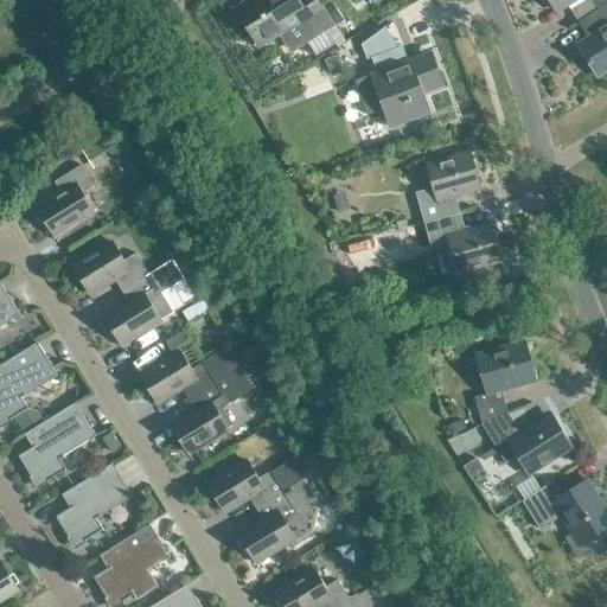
[(259,45),(281,31),(289,45),(295,46),(306,39),(306,40),(331,25),(314,0),(249,0),(236,8),(259,45)]
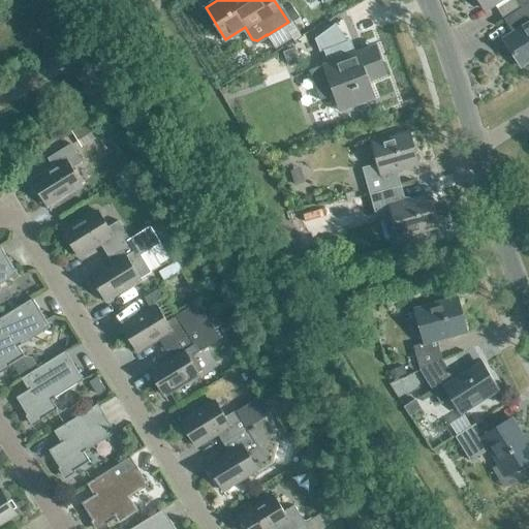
[(518,0),(523,7),(528,2),(528,0),(478,0),(485,9),(498,0),(518,0)]
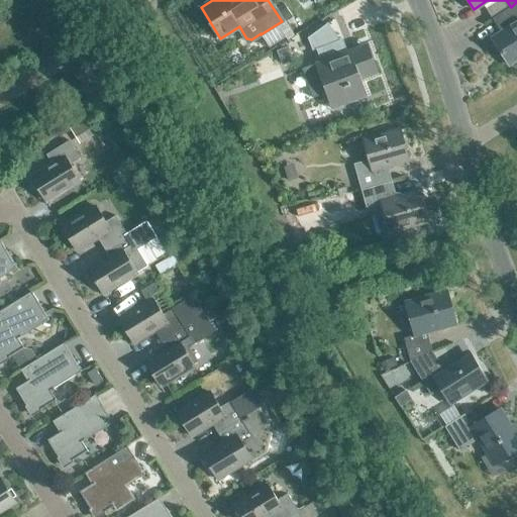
[(516,2),(511,7),(502,12),(510,25),(492,37),(509,66),(516,60),(516,2)]
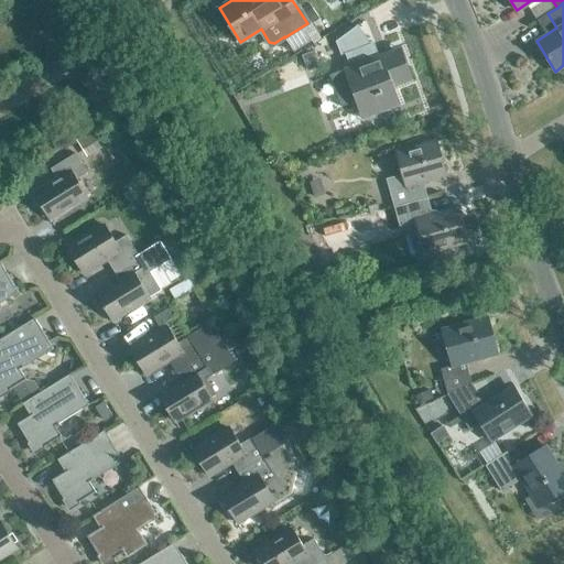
[(308,4),(301,9),(310,23),(317,18),(308,4)]
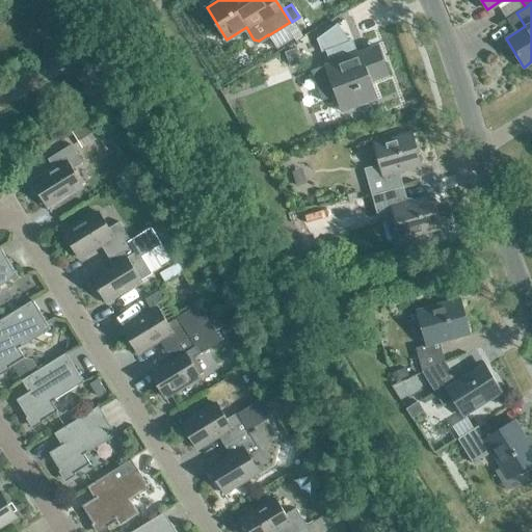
[(371,81),(381,78),(376,62),(370,64),(365,50),(356,53),(351,38),(345,42),(341,30),(317,40),(322,52),(328,49),(334,62),(324,65),(336,96),(342,94),(348,109),(377,99),(371,81)]
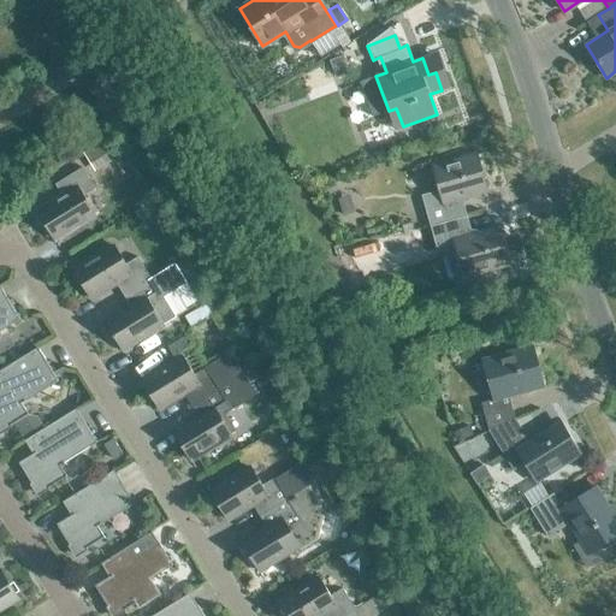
[(341,57),(329,61),(335,78),(347,73),(341,57)]
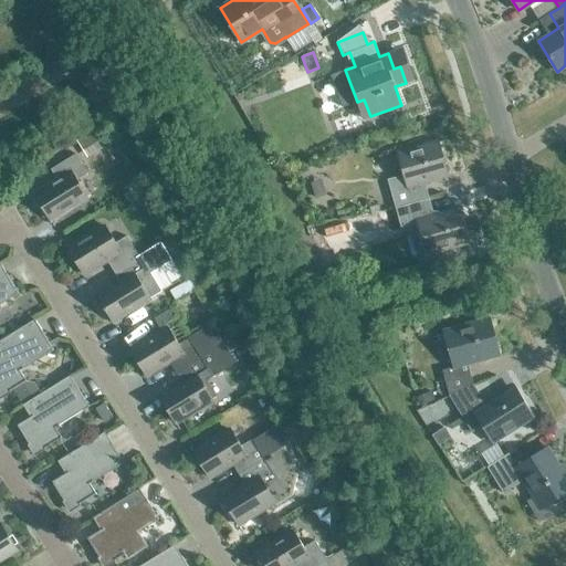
[(396,208),(426,199),(421,182),(447,175),(437,140),(398,152),(405,175),(388,179),(396,208)]
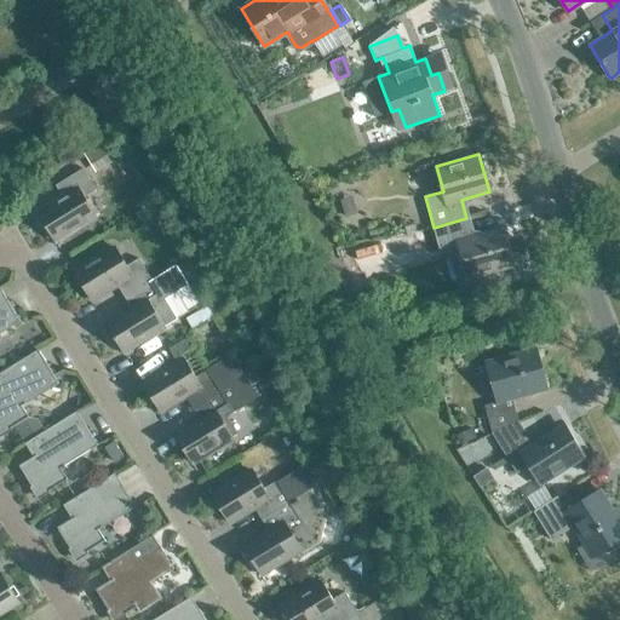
[(53,240),(95,214),(84,197),(96,190),(84,168),(56,185),(63,197),(38,213),(53,240)]
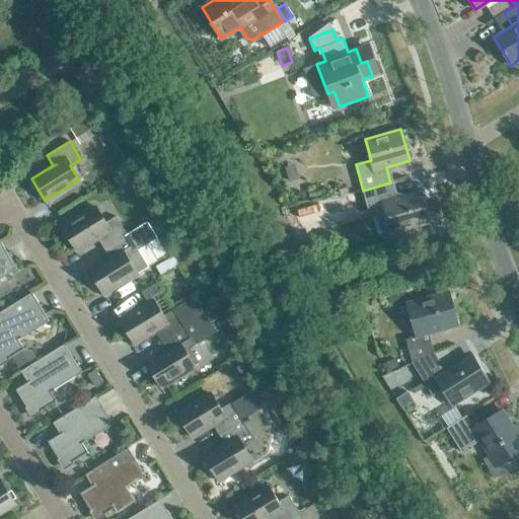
[(390,182),(363,191),(368,208),(383,204),(391,233),(427,223),(418,192),(395,199),(390,182)]
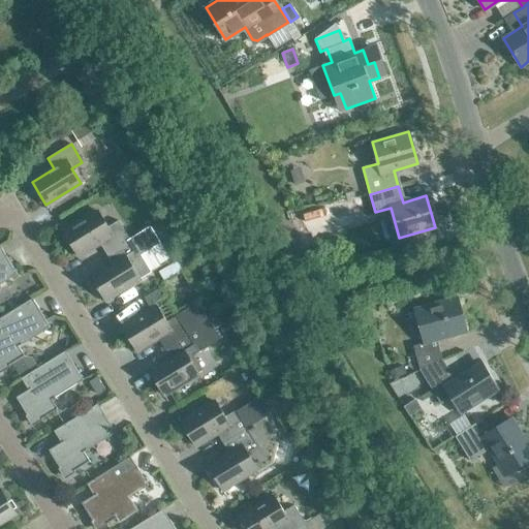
[(98,212),(63,234),(78,255),(99,243),(105,253),(129,239),(118,220),(107,226),(98,212)]
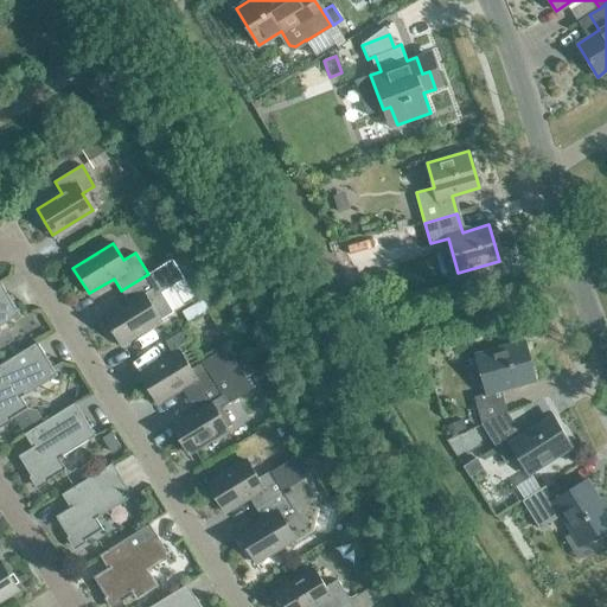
[(129,302),(104,318),(120,344),(160,319),(159,317),(171,310),(161,294),(159,291),(183,276),(172,259),(148,274),(121,291),(129,302)]
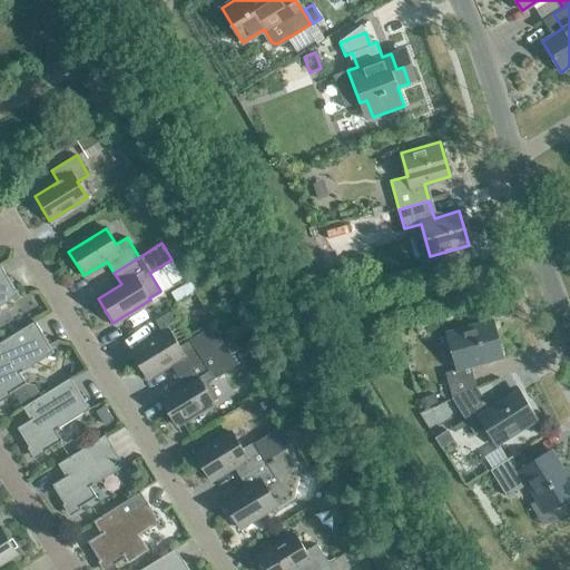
[(0,306),(19,295),(0,264),(0,306)]
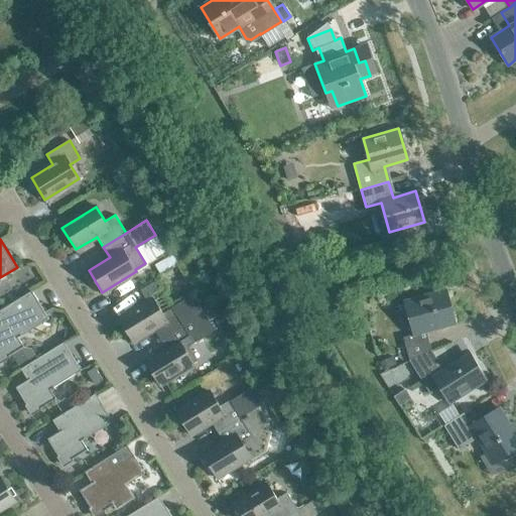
[(172,255),(163,260),(168,268),(177,263),(172,255)]
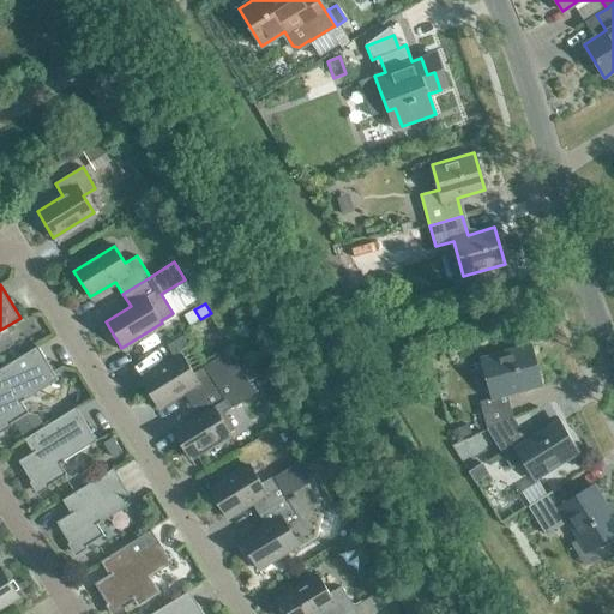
[(22,402),(59,379),(37,345),(0,368),(0,431),(14,422),(29,413),(22,402)]
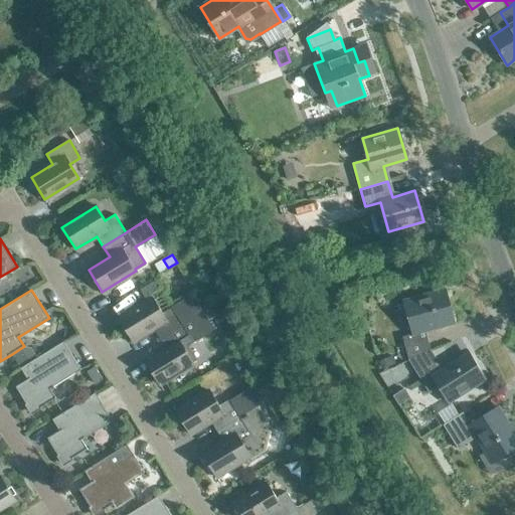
[(408,359),(431,350),(425,331),(455,323),(446,290),(403,301),(412,334),(402,337),(408,359)]
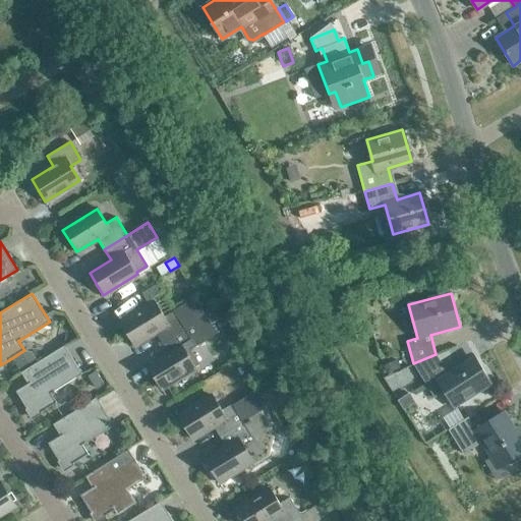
[(195,297),(164,316),(155,301),(120,323),(134,345),(156,332),(162,343),(206,315),(195,297)]
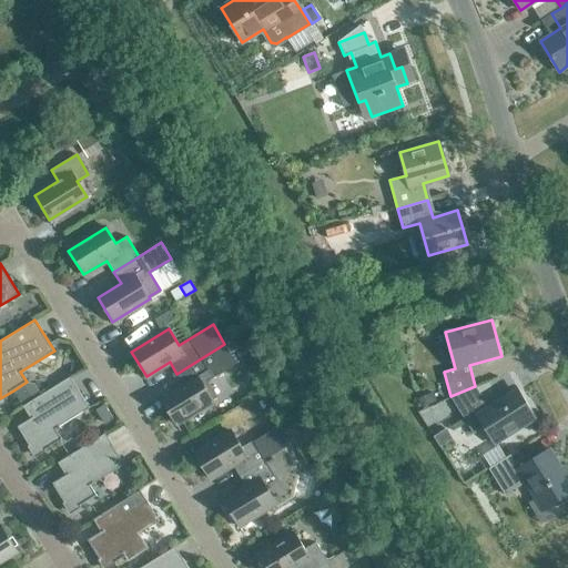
[(224,344),(176,374),(183,385),(160,399),(175,424),(213,401),(203,384),(236,364),(224,344)]
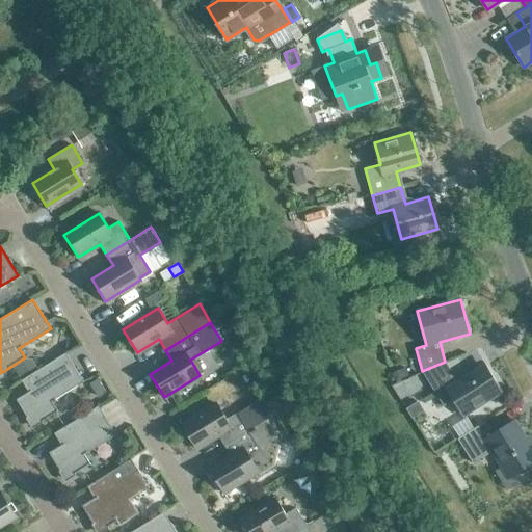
[(52,401),(83,381),(65,353),(34,372),(21,380),(28,392),(17,399),(33,426),(57,410),(52,401)]
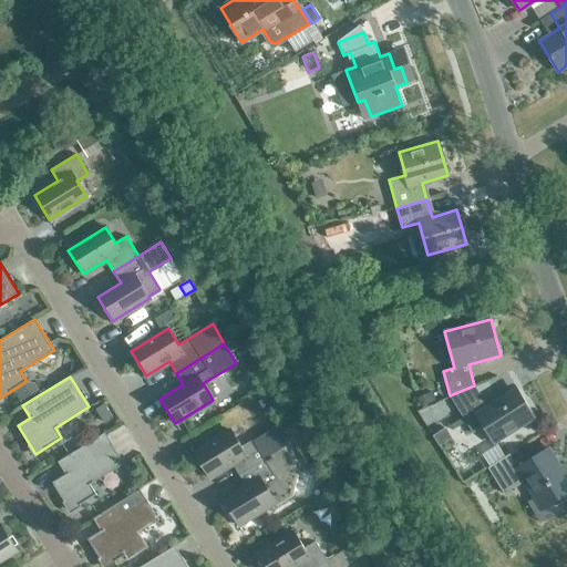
[(27,381),(13,390),(22,405),(37,397),(27,381)]
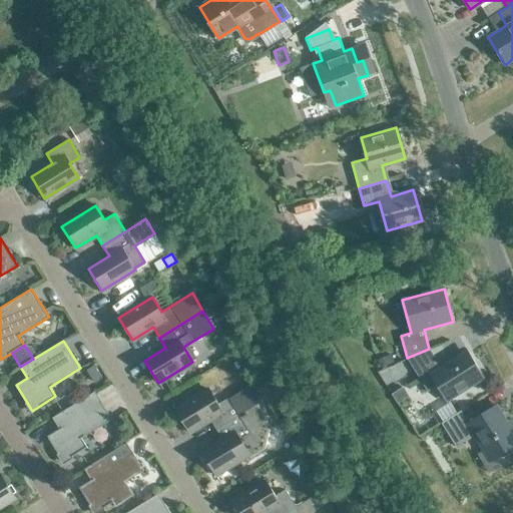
[(429,349),(407,358),(428,392),(438,385),(448,400),(482,378),(465,351),(440,367),(429,349)]
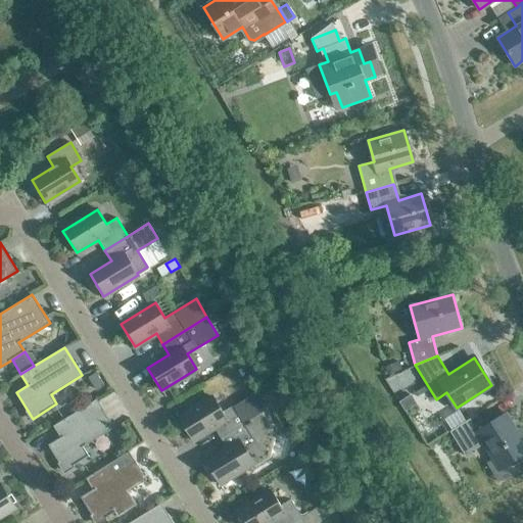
[(397,364),(385,368),(388,375),(400,371),(397,364)]
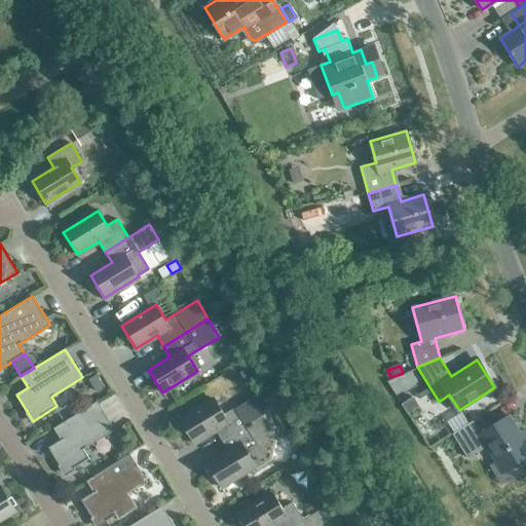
[(97,377),(89,381),(97,395),(105,389),(97,377)]
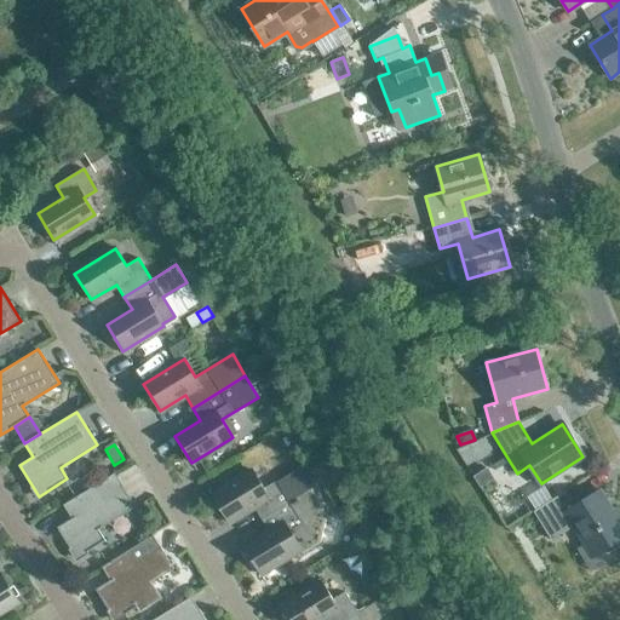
[(310,464),(304,469),(315,486),(321,481),(310,464)]
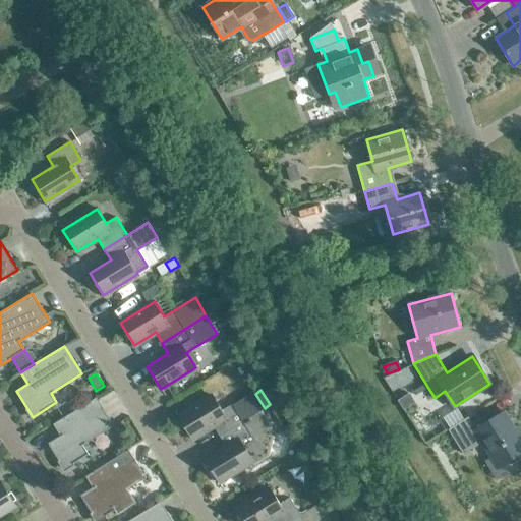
[(213,395),(178,416),(191,439),(213,425),(220,437),(243,421),(243,422),(261,411),(261,410),(265,408),(255,394),(254,392),(233,405),(232,404),(222,410),(213,395)]
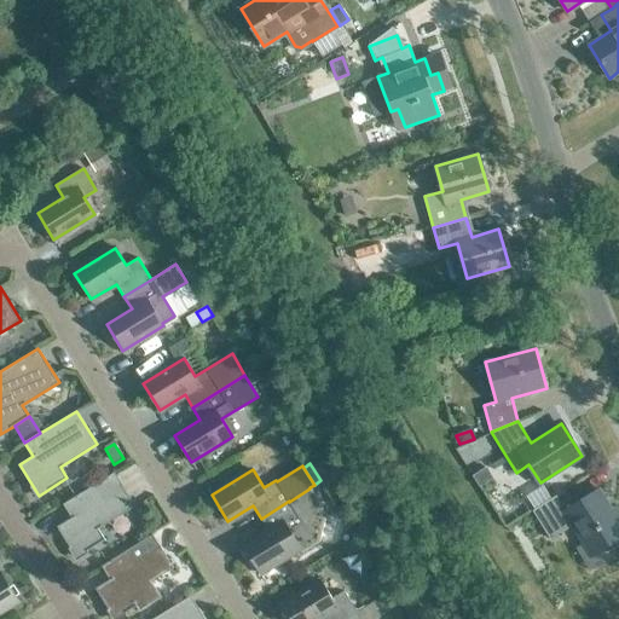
[(487,469),(473,478),(480,489),(495,480),(487,469)]
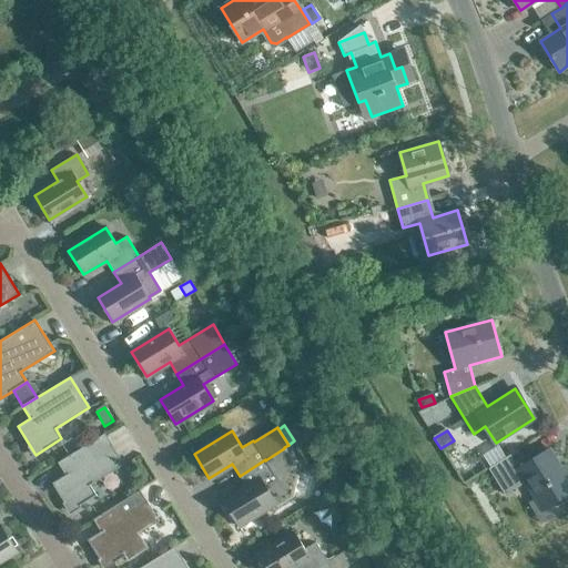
[(90,485),(124,464),(105,433),(58,463),(66,475),(52,484),(70,513),(97,496),(90,485)]
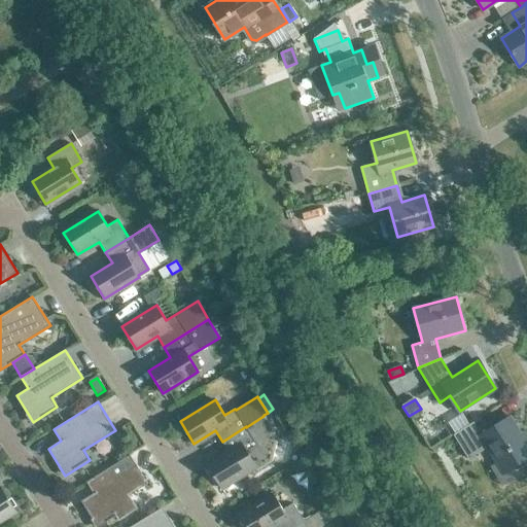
[(229,452),(207,465),(221,488),(255,466),(257,469),(272,460),(277,436),(264,416),(246,427),(246,426),(222,442),(229,452)]
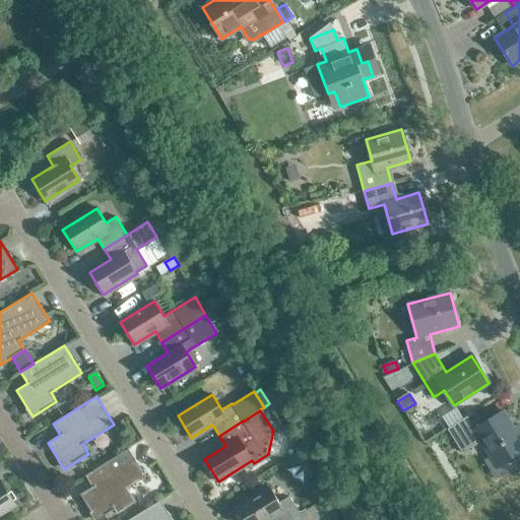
[(473,412),(448,429),(462,453),(481,441),(492,456),(484,460),(495,477),(513,467),(509,460),(519,452),(519,433),(517,428),(513,431),(502,411),(481,425),(473,412)]
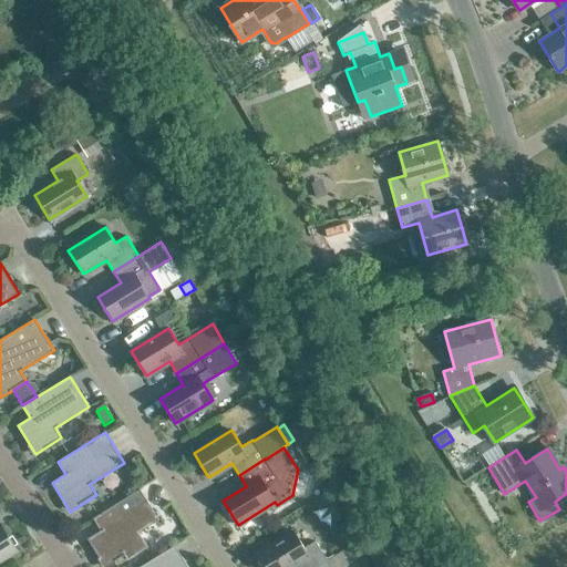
[(158,519),(140,488),(92,518),(100,531),(88,539),(104,566),(105,566),(125,555),(127,560),(148,547),(138,533),(158,519)]
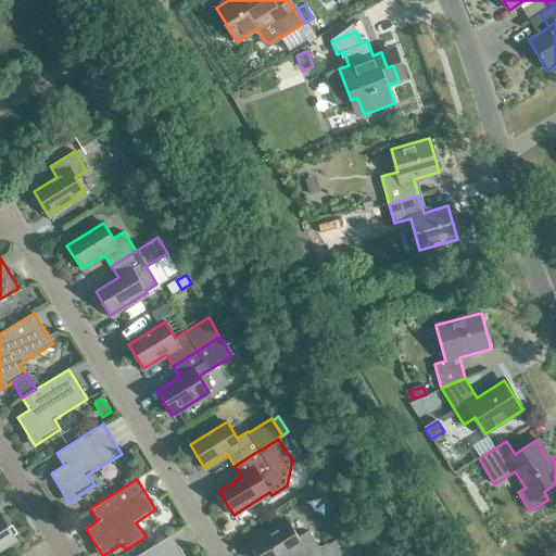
[(0,550),(16,541),(0,515),(0,550)]
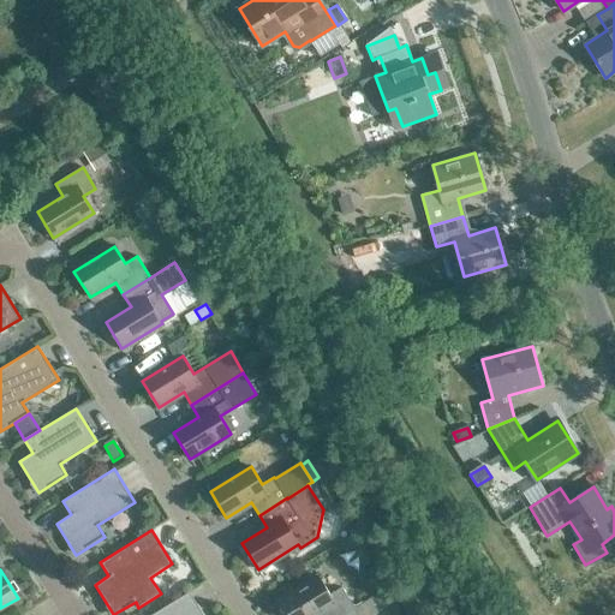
[(321,614),(344,614),(354,608),(342,587),(330,595),(320,577),(279,602),(286,614),(316,614),(320,613),(321,614)]
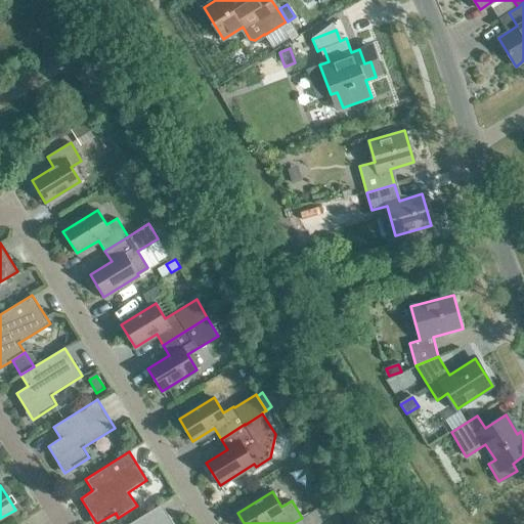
[(302,518),(293,523),(316,523),(335,513),(329,503),(302,518)]
